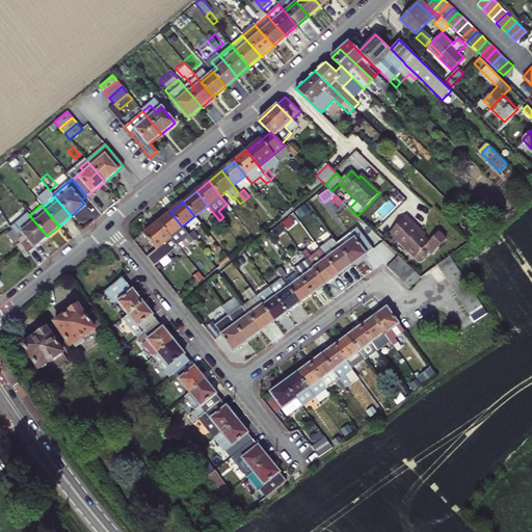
[(47,236),(29,215),(24,209),(7,222),(20,242),(25,248),(28,254),(47,236)]
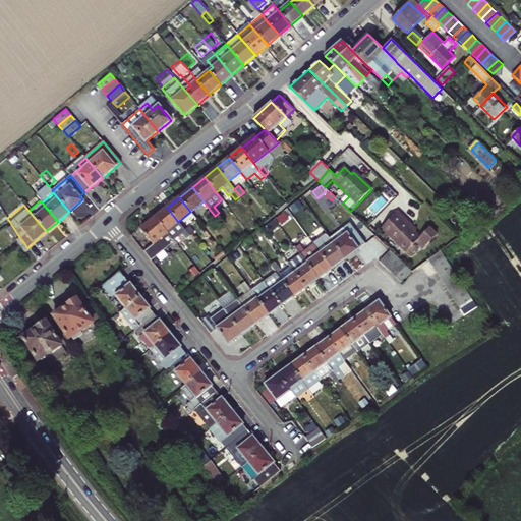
[(167,208),(155,218),(166,232),(178,222),(167,208)]
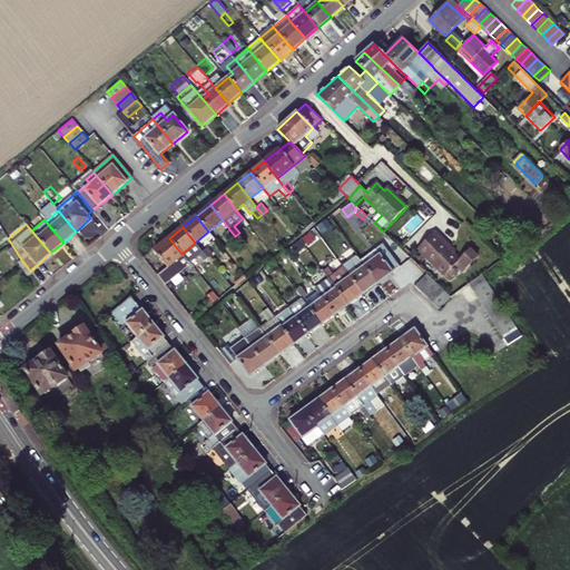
[(235,236),(229,229),(225,233),(231,239),(235,236)]
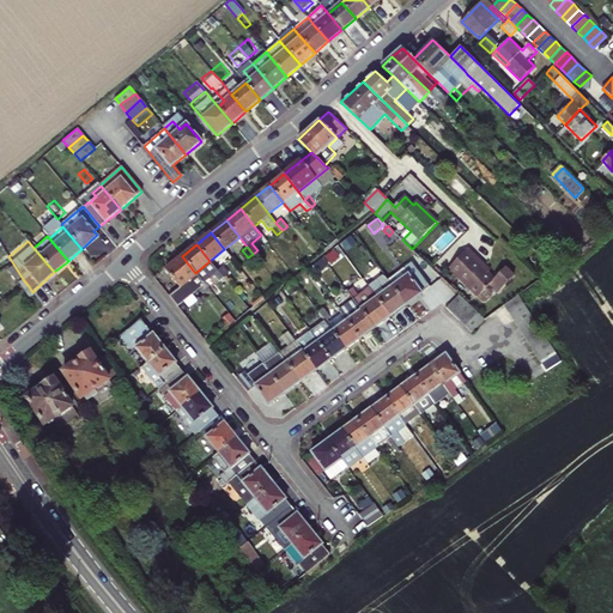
[(479,255),(471,248),(454,268),(489,298),(493,298),(498,291),(498,287),(504,289),(508,286),(520,272),(510,265),(501,277),(492,271),(477,258),(479,255)]
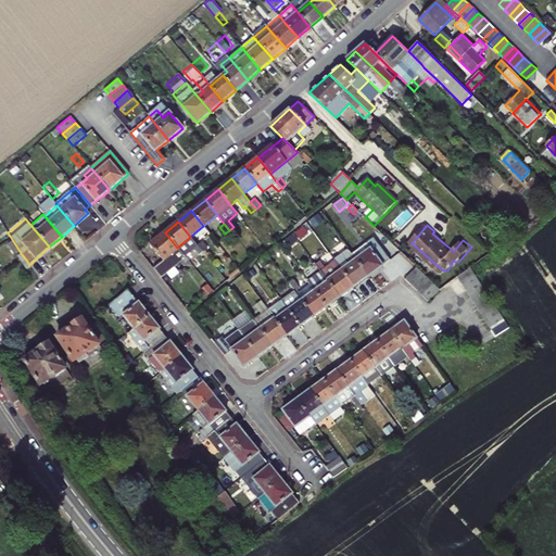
[(432,234),(446,245),(449,243),(434,231),(432,234)]
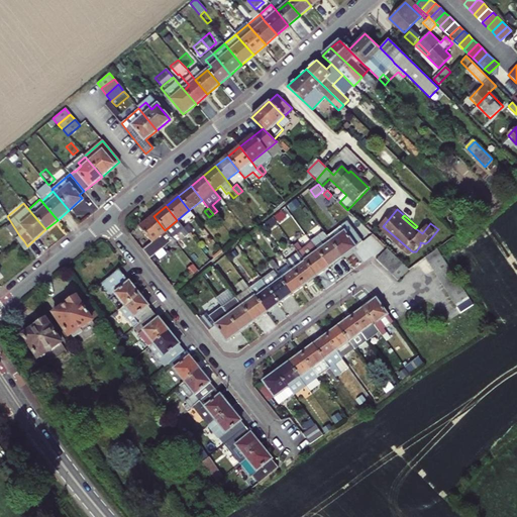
[(173,239),(172,238),(165,230),(153,216),(140,226),(152,242),(143,248),(150,257),(173,239)]
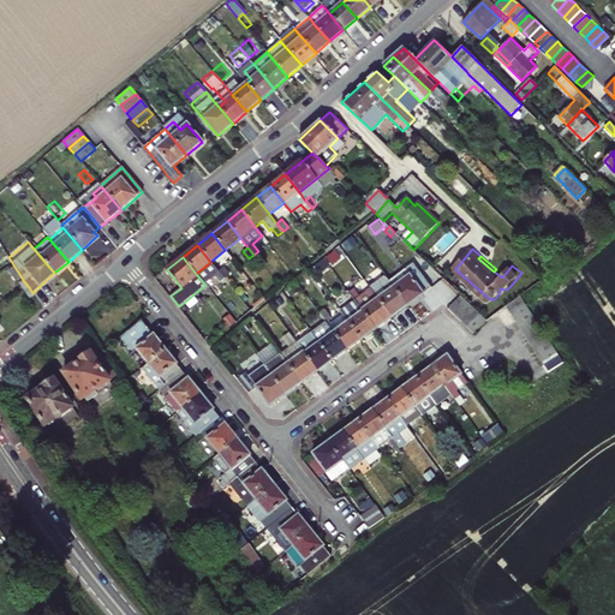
[(407,306),(431,287),(413,262),(388,280),(393,287),(407,306)]
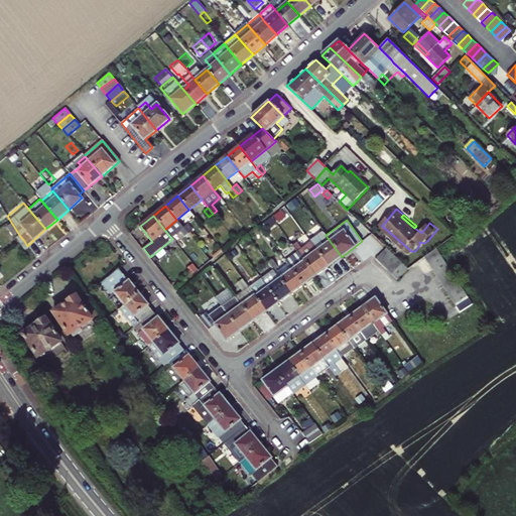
[(183,228),(188,234),(192,231),(187,225),(183,228)]
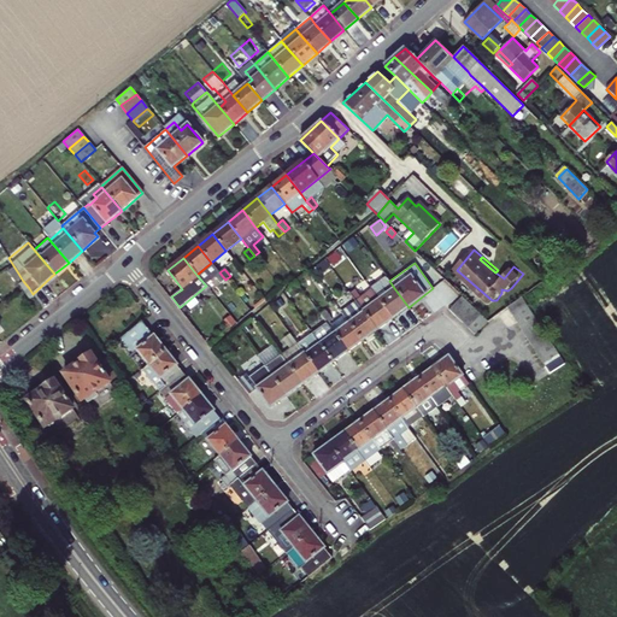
[(225,280),(219,272),(211,278),(217,286),(225,280)]
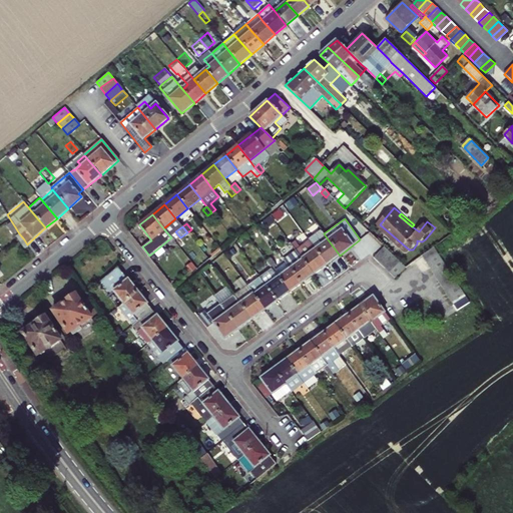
[(327,265),(340,255),(328,239),(324,233),(323,231),(322,230),(308,239),(310,241),(315,248),(327,265)]
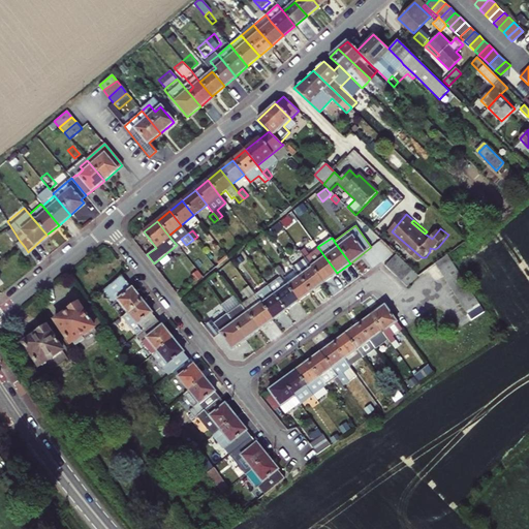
[(20,250),(25,247),(20,241),(16,244),(20,250)]
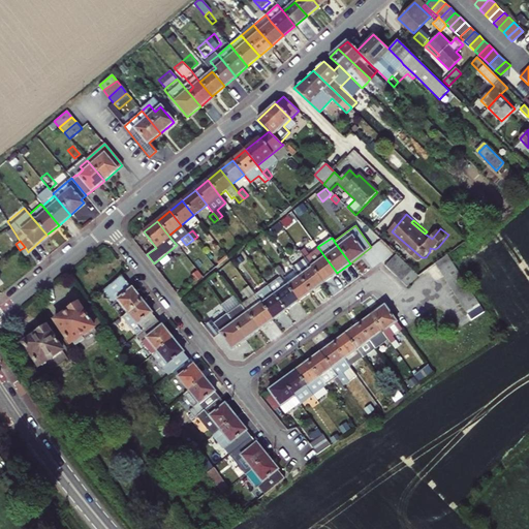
[(252,244),(246,249),(251,255),(258,250),(252,244)]
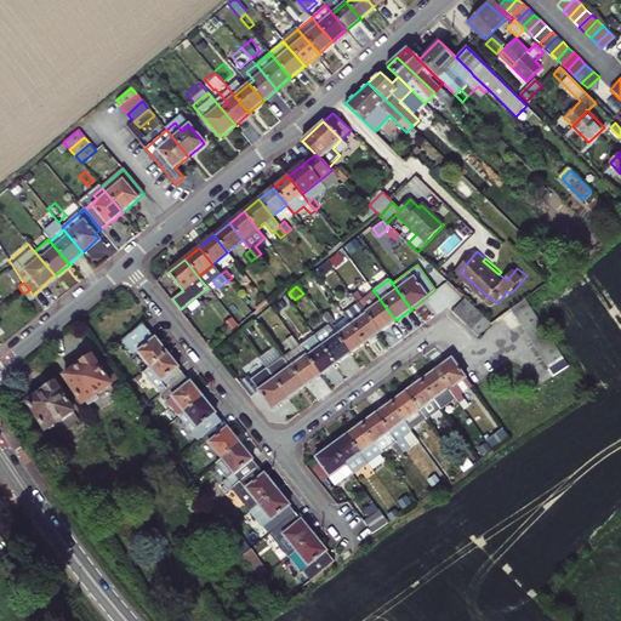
[(351,294),(359,306),(379,332),(396,320),(381,301),(375,292),(365,298),(358,289),(351,294)]
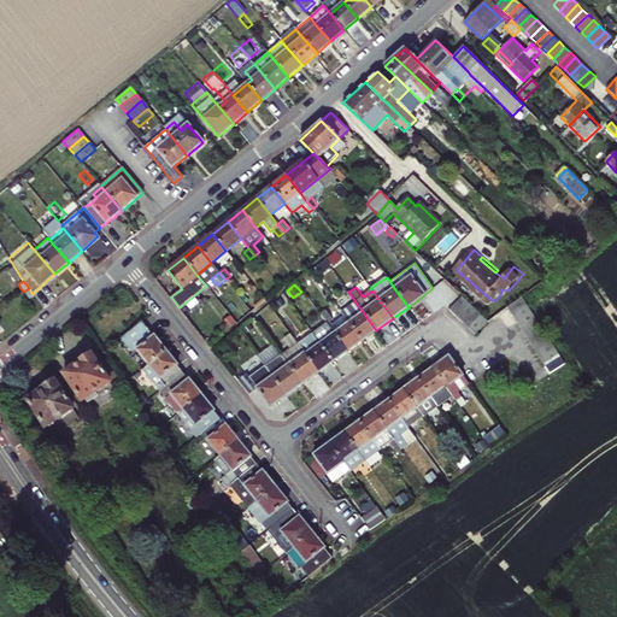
[(34,295),(33,294),(29,288),(23,292),(29,299),(34,295)]
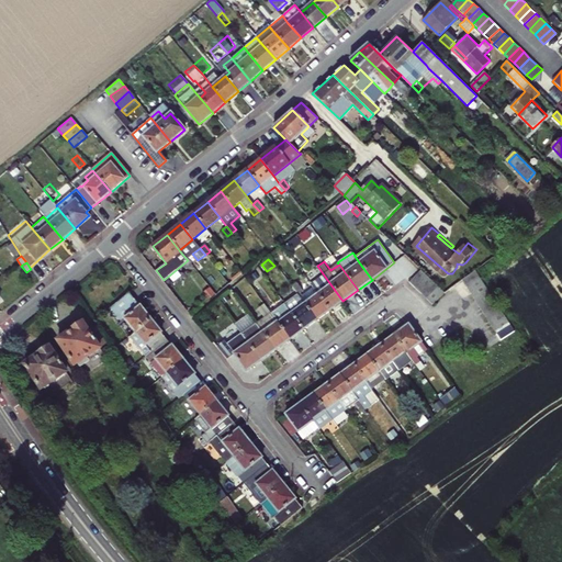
[(461,280),(465,287),(479,278),(473,269),(461,280)]
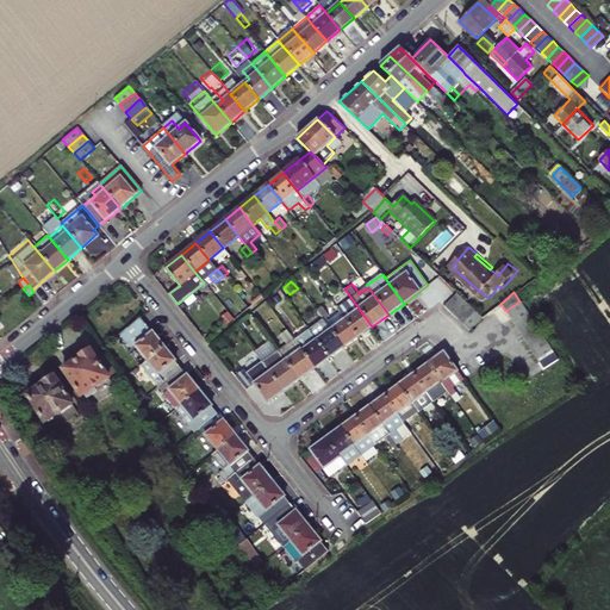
[(444,306),(450,312),(464,299),(456,293),(444,306)]
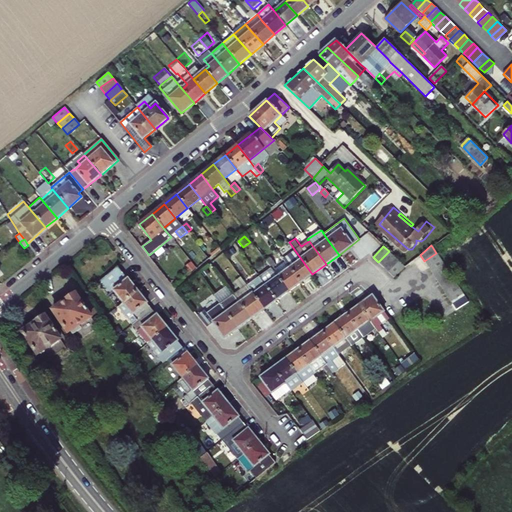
[(389,251),(378,262),(384,267),(394,256),(389,251)]
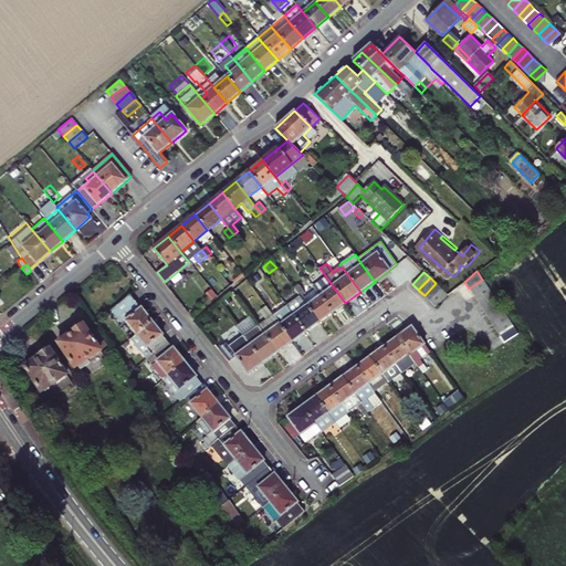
[(314,289),(332,313),(345,303),(327,279),(314,289)]
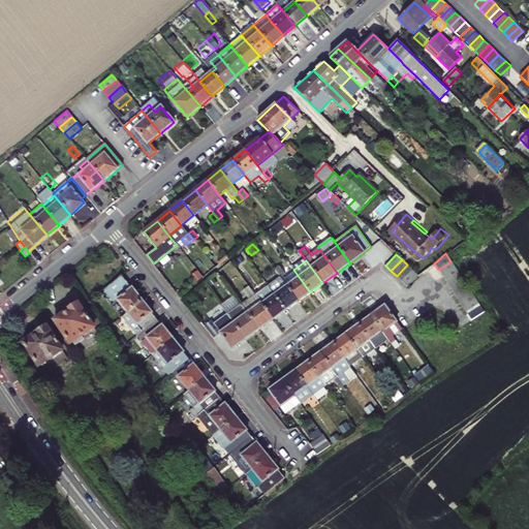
[(438,270),(442,276),(455,267),(450,261),(438,270)]
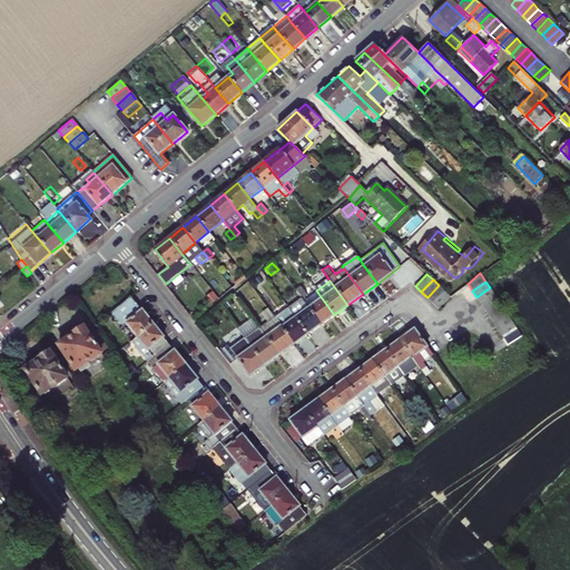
[(439,285),(428,297),(433,303),(444,291),(439,285)]
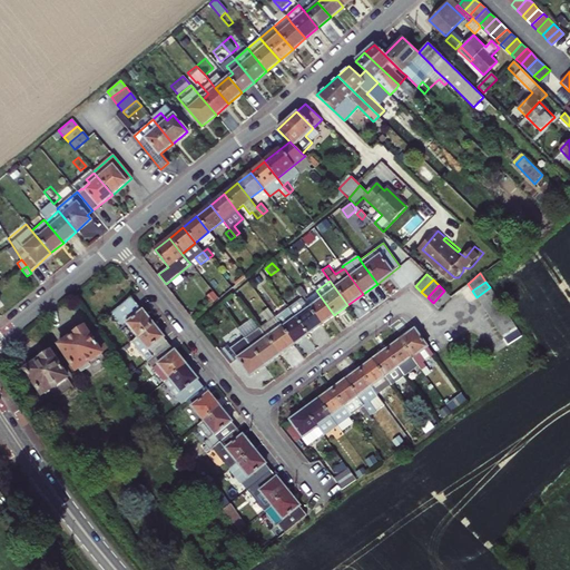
[(490,287),(477,297),(481,304),(494,295),(490,287)]
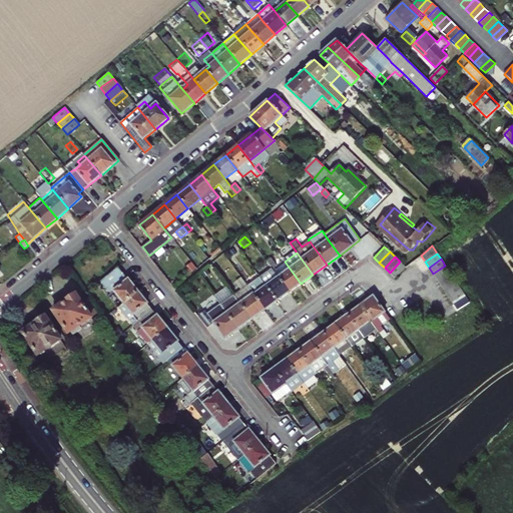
[(273,270),(289,293),(301,284),(285,262),(273,270)]
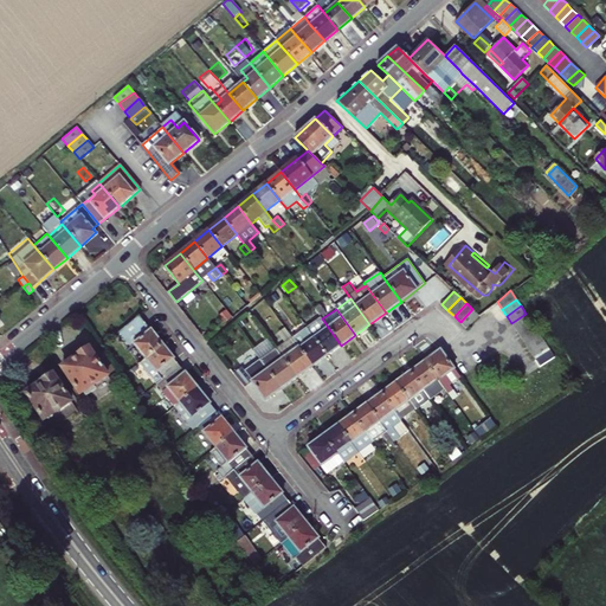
[(472,309),(461,322),(465,328),(466,328),(479,316),(472,309)]
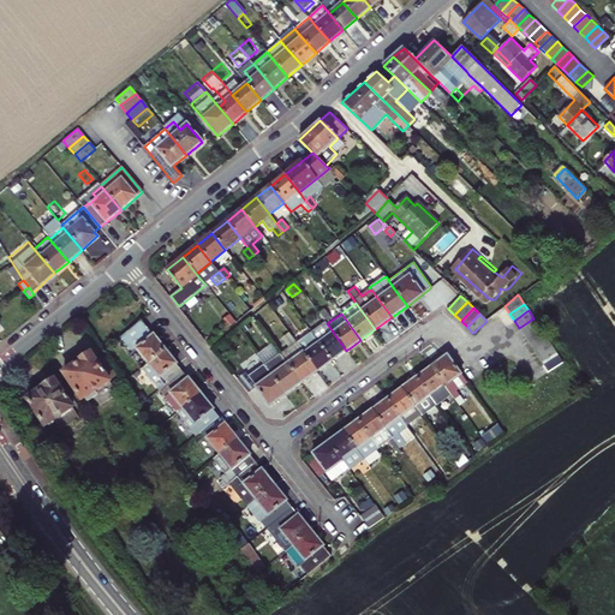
[(519,328),(524,335),(538,326),(533,318),(519,328)]
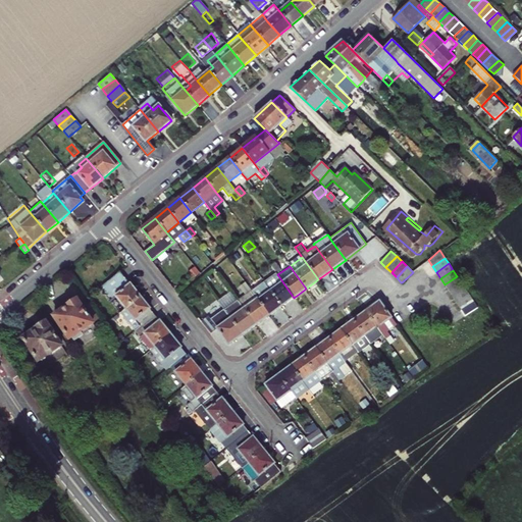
[(110,300),(119,311),(140,296),(119,271),(98,290),(108,302),(110,300)]
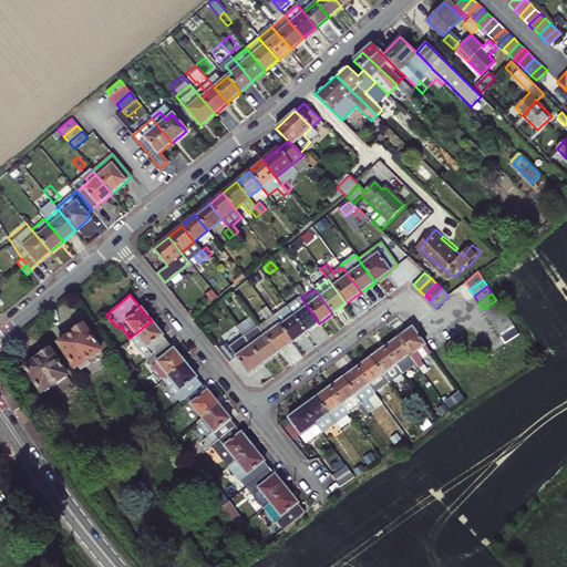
[(289,310),(306,333),(319,323),(301,298),(300,297),(287,307),(289,310)]
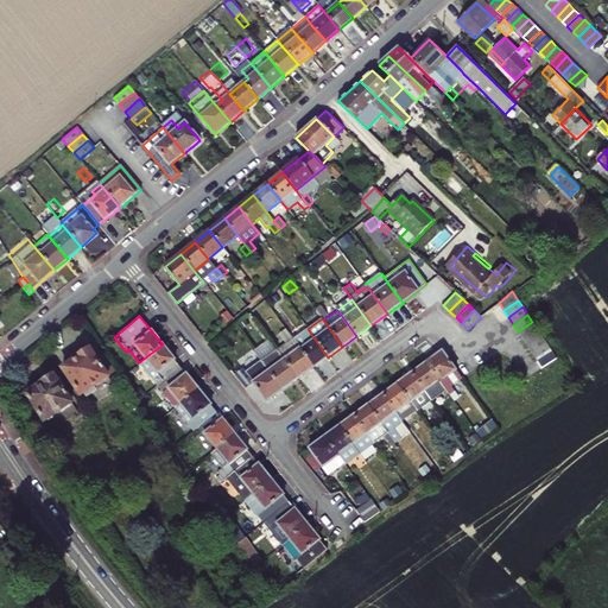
[(284,325),(314,367),(328,358),(310,333),(303,339),(290,321),(284,325)]
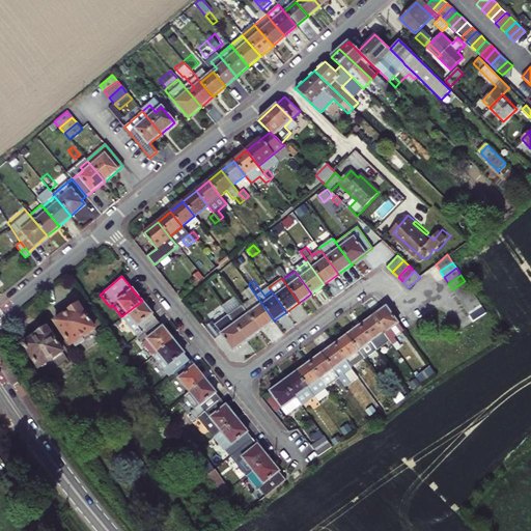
[(452,289),(456,296),(469,287),(465,281),(452,289)]
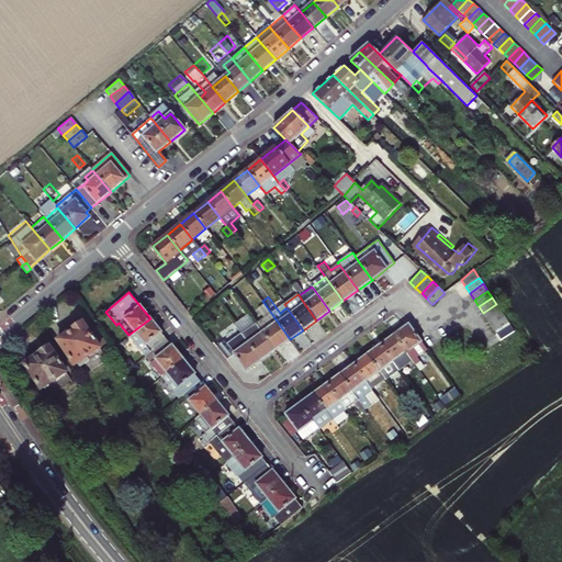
[(256,324),(274,350),(290,339),(262,301),(257,304),(266,316),(256,324)]
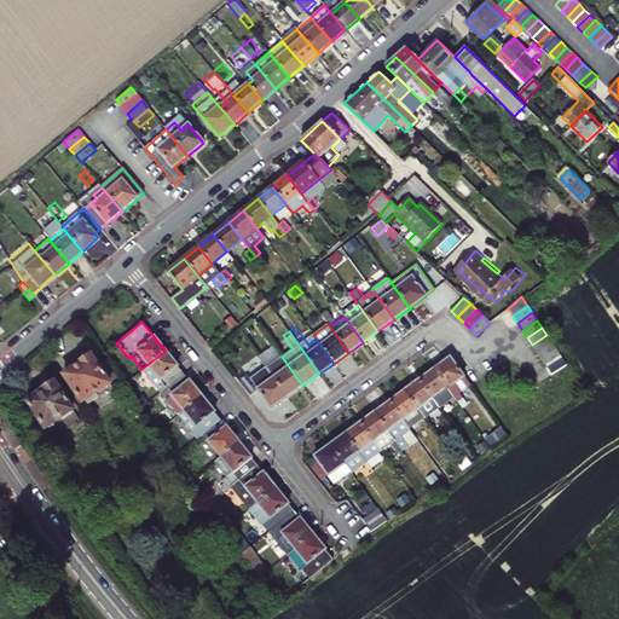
[(532,345),(537,353),(551,343),(547,335),(532,345)]
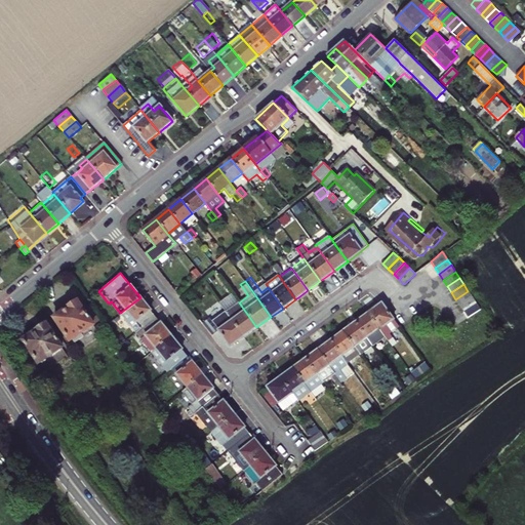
[(455,299),(459,306),(472,297),(468,291),(455,299)]
